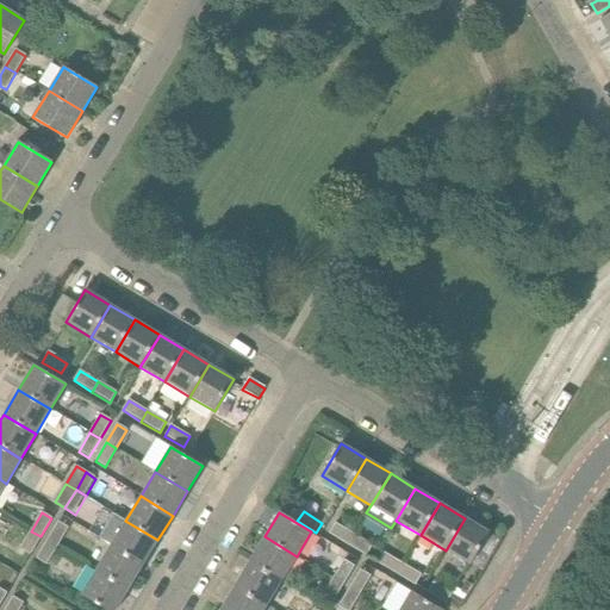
[(111,546),(143,565),(157,540),(125,521),(114,515),(100,540),(111,546)]
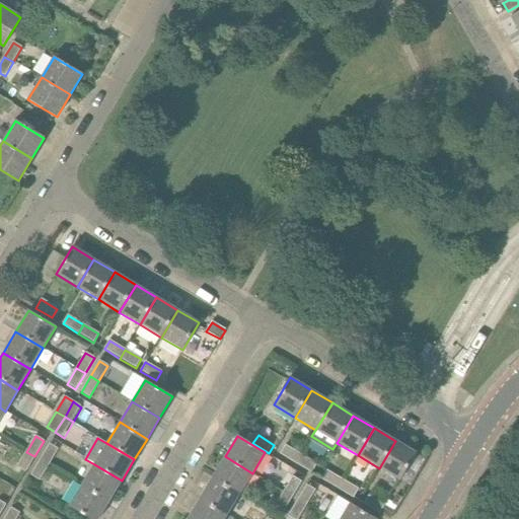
[(379,468),(399,480),(417,453),(395,441),(379,468)]
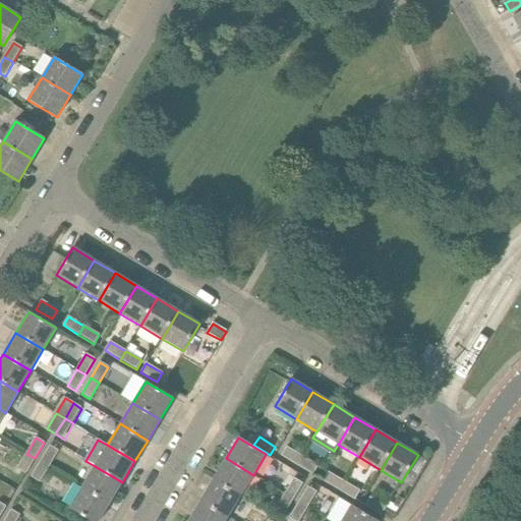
[(40,462),(49,467),(58,452),(50,447),(40,462)]
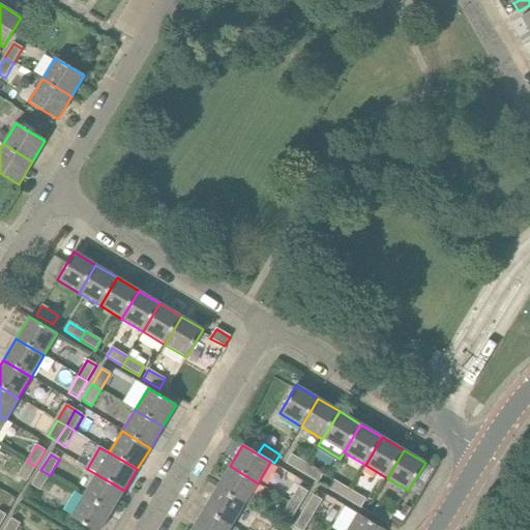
[(302,473),(307,465),(292,455),(287,464),(302,473)]
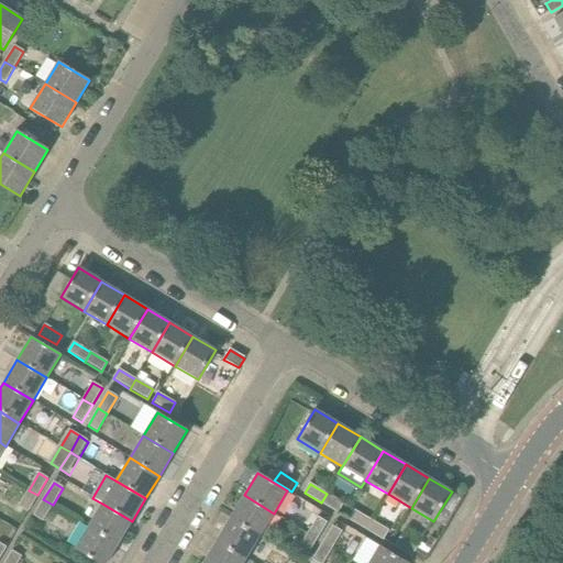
[(18,507),(28,512),(37,495),(29,490),(18,507)]
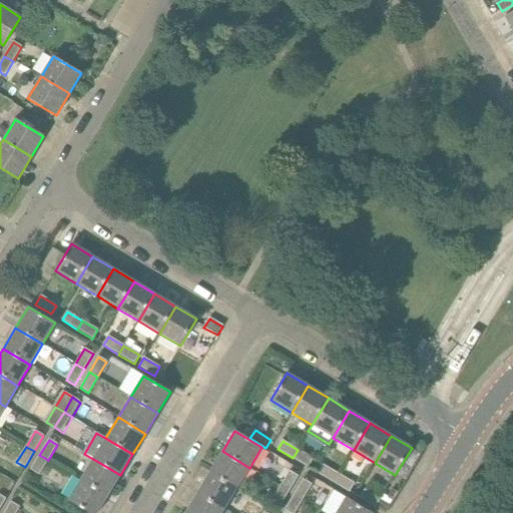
[(308,468),(313,459),(298,450),(293,458),(308,468)]
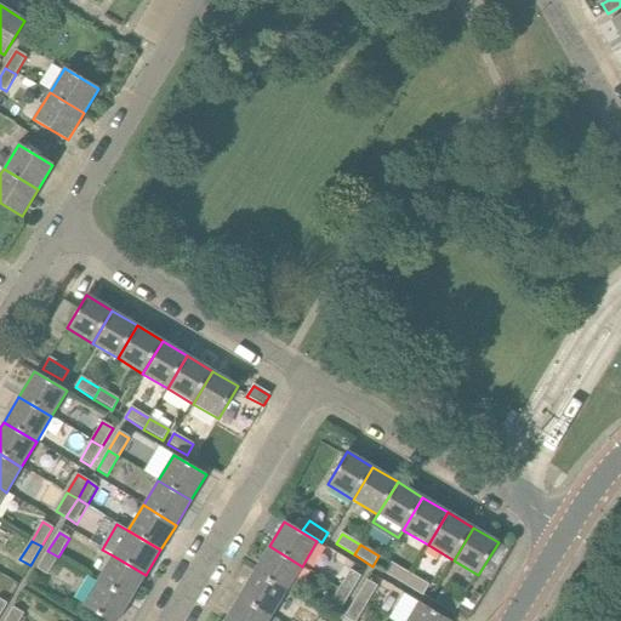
[(255,571),(286,591),(302,567),(269,546),(255,571)]
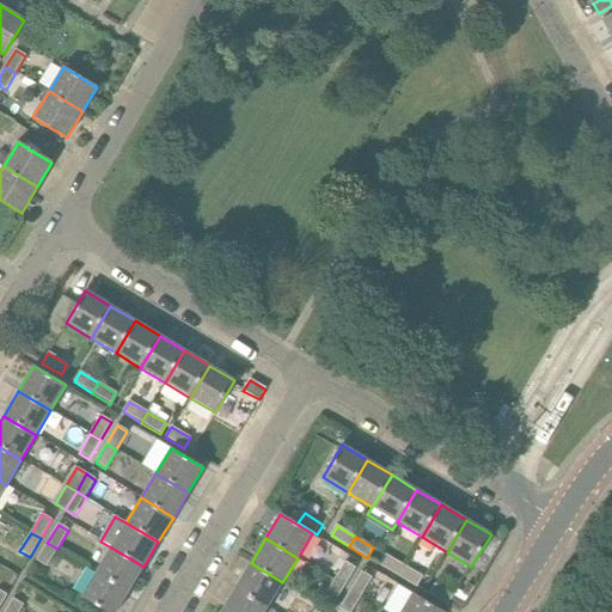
[(36,561),(47,567),(57,549),(47,543),(36,561)]
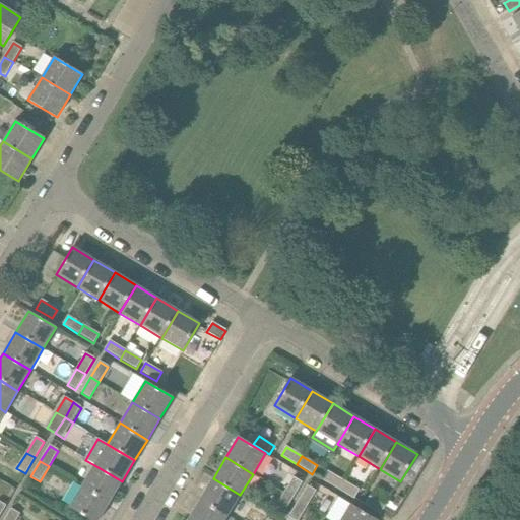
[(81,486),(109,503),(122,481),(94,465),(81,486)]
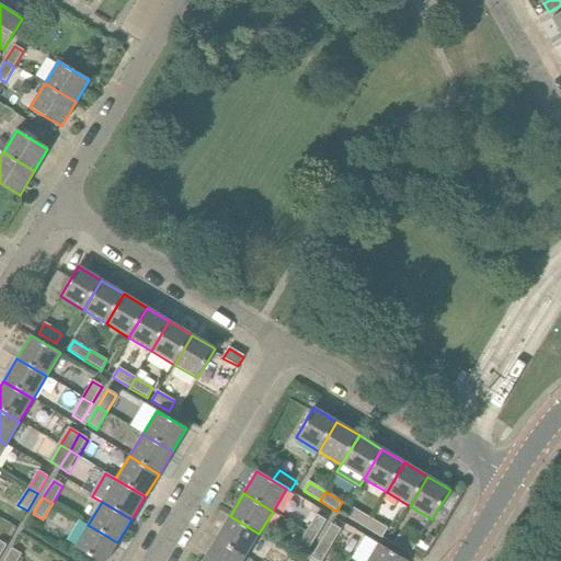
[(365,528),(370,519),(353,510),(348,518),(365,528)]
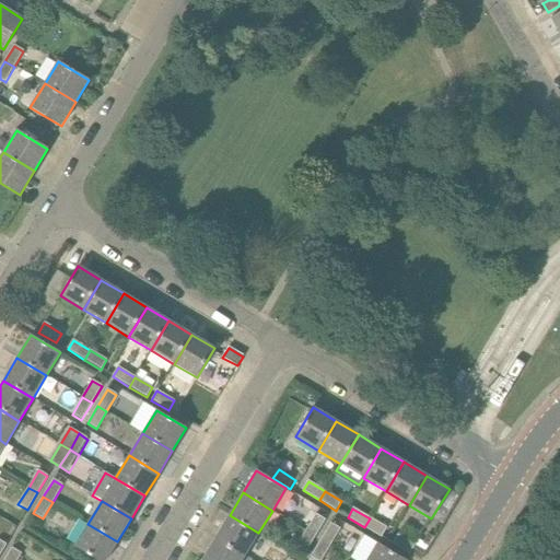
[(305,532),(315,537),(325,520),(316,514),(305,532)]
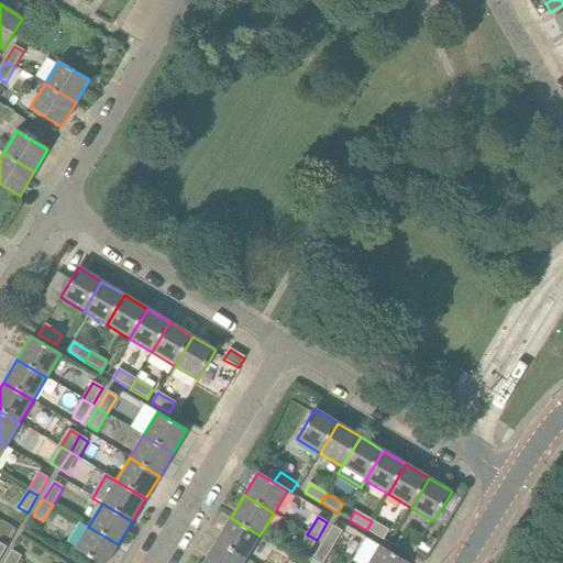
[(217,540),(246,559),(260,536),(231,518),(217,540)]
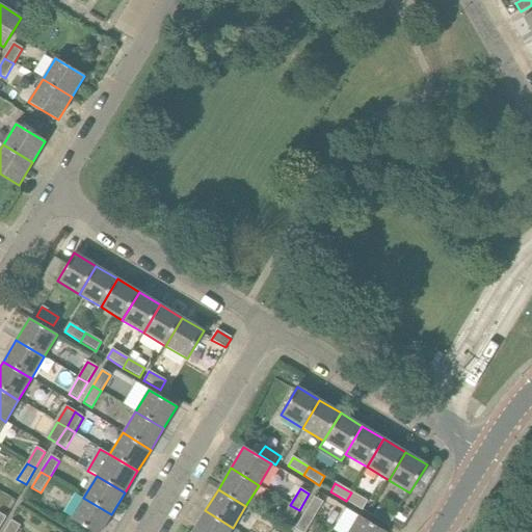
[(362,510),(367,502),(351,493),(346,501),(362,510)]
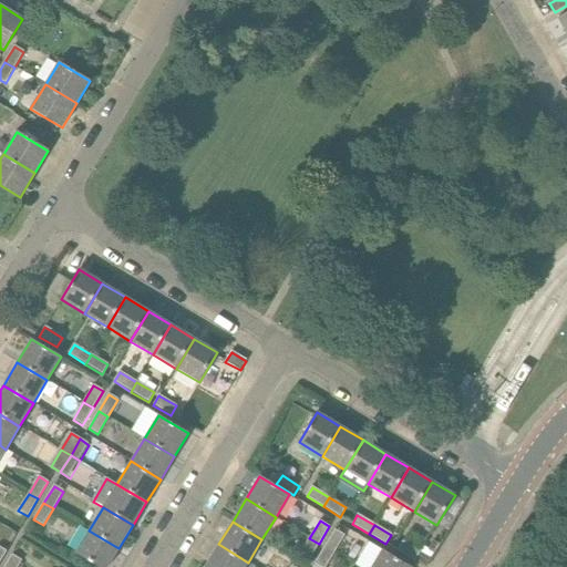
[(325,547),(334,553),(344,536),(334,529),(325,547)]
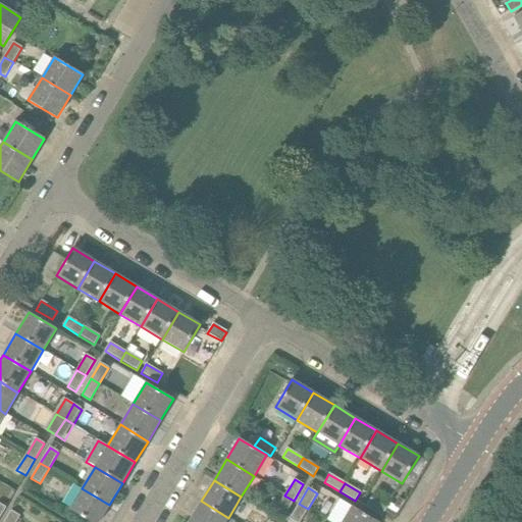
[(99,521),(109,505),(82,488),(69,509),(90,521),(99,521)]
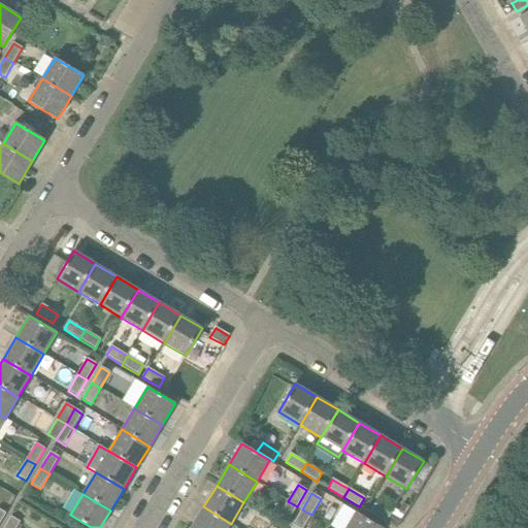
[(278,517),(287,522),(297,506),(288,501),(278,517)]
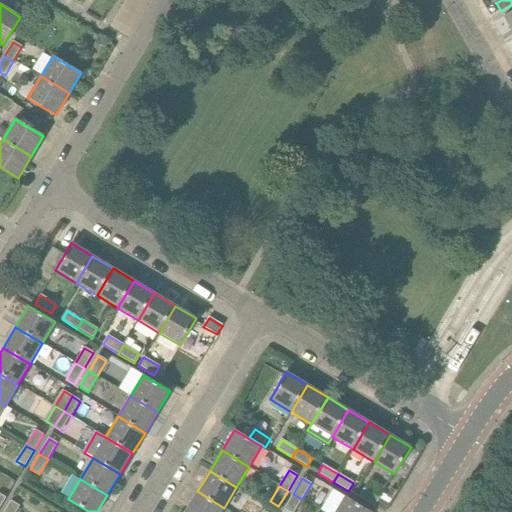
[(359,497),(374,506),(379,498),(364,489),(359,497)]
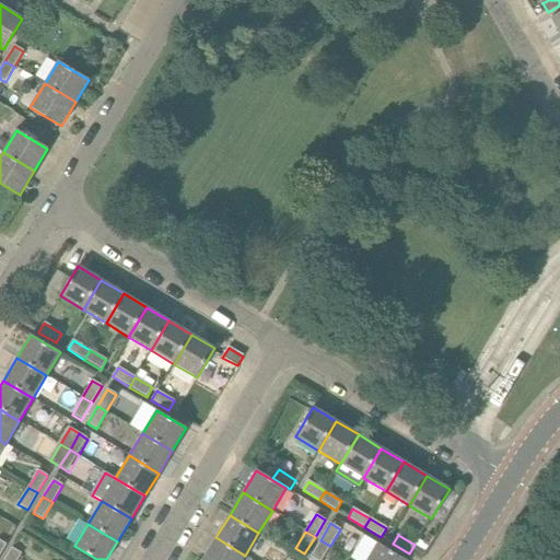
[(201,559),(242,559),(245,556),(216,537),(201,559)]
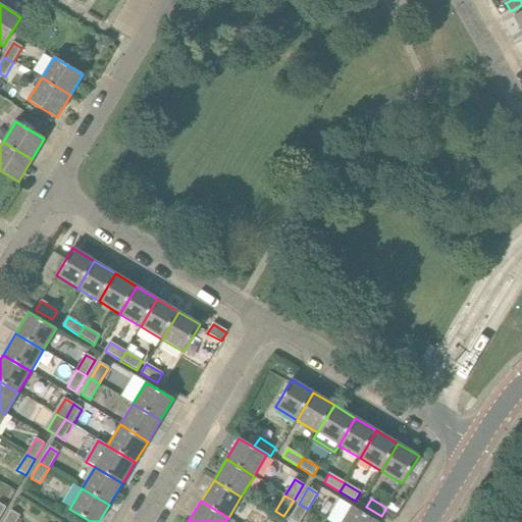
[(300,521),(308,509),(299,504),(288,521),(300,521)]
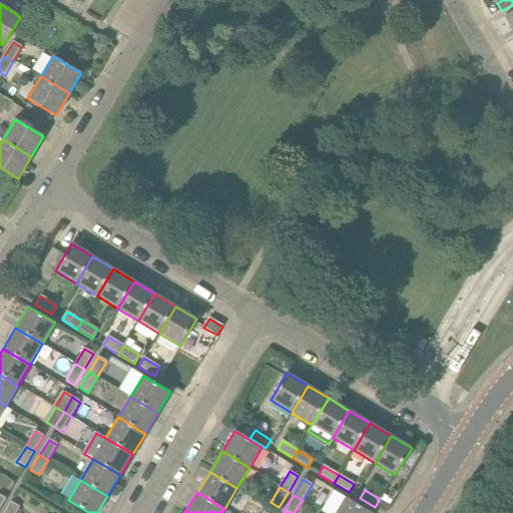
[(336,512),(372,512),(346,497),(336,512)]
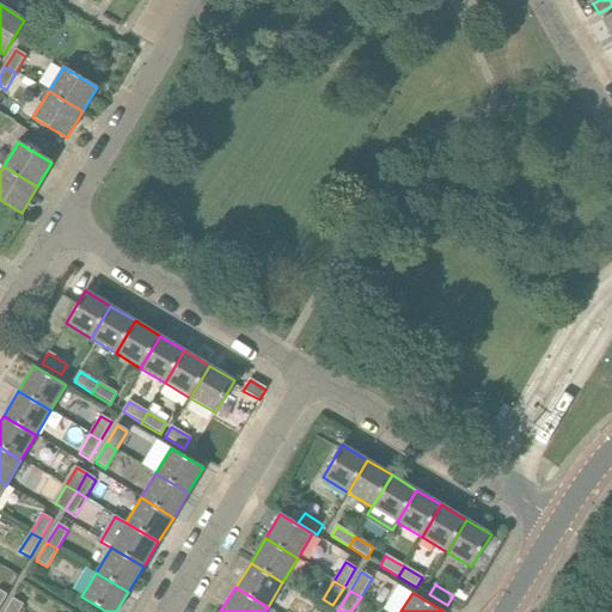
[(5,611),(18,611),(23,606),(13,599),(5,611)]
